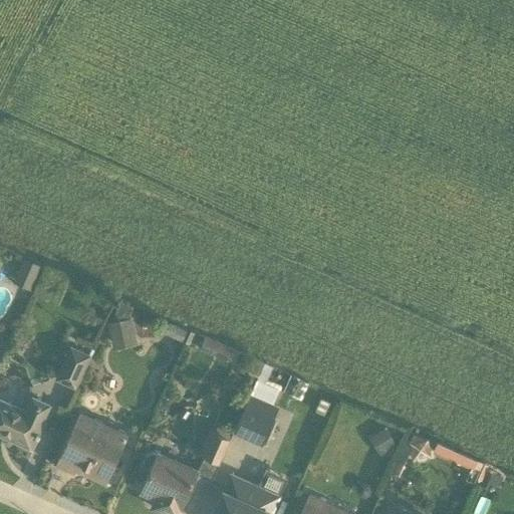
[(27,287),(37,263),(23,257),(13,281),(27,287)]
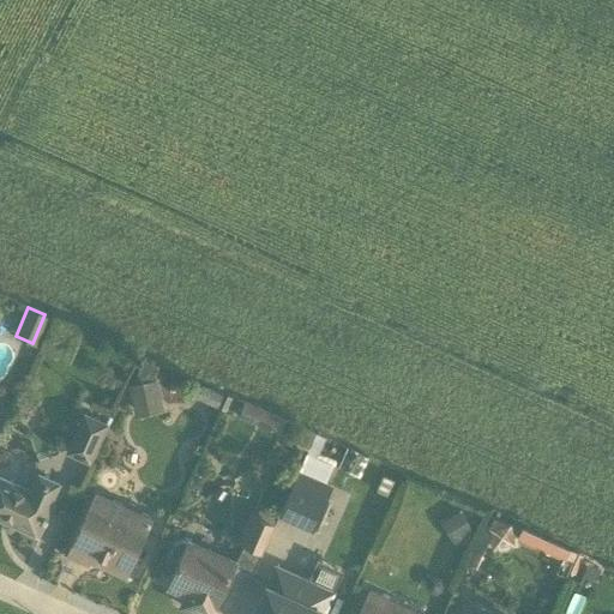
[(157,379),(127,387),(134,417),(164,409),(157,379)]
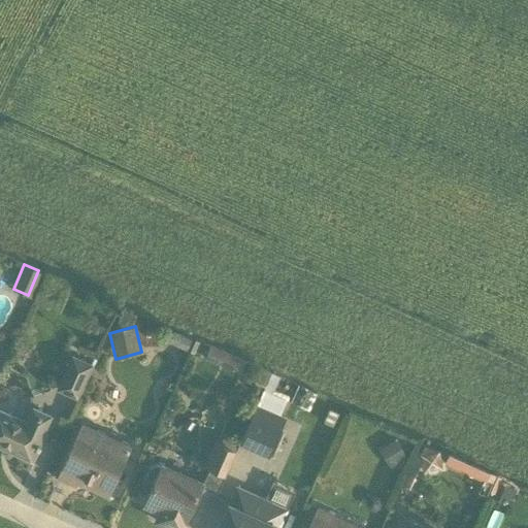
[(245,362),(210,347),(204,360),(239,376),(245,362)]
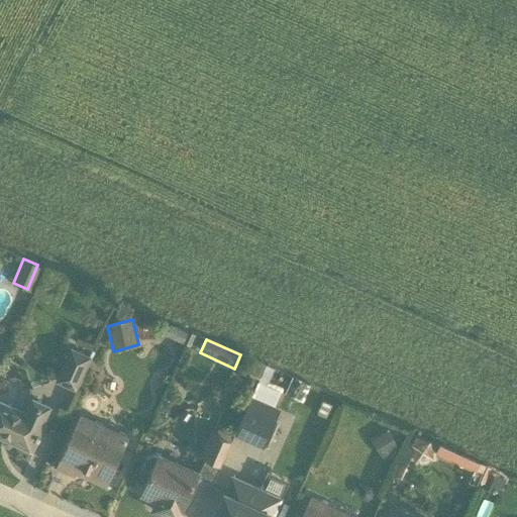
[(91,358),(69,349),(55,383),(76,392),(91,358)]
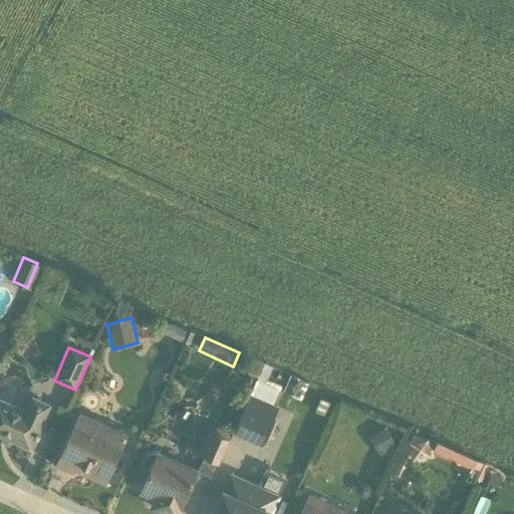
[(263,363),(231,433),(261,446),(278,409),(271,406),(278,391),(265,383),(272,367),(263,363)]
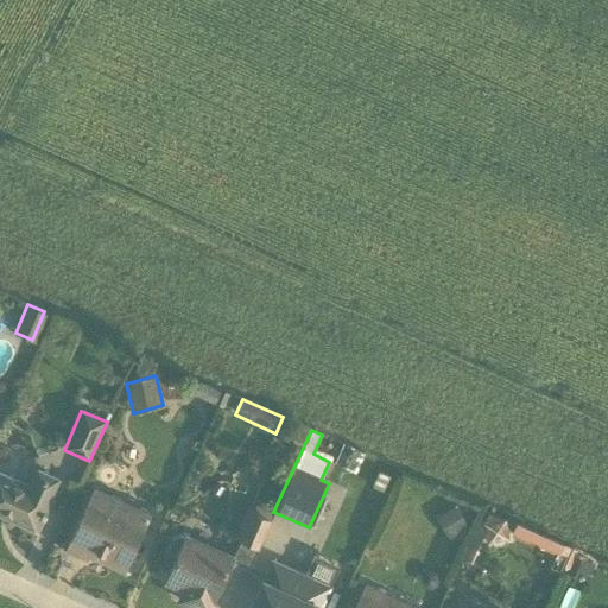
[(359,453),(344,445),(335,464),(350,472),(359,453)]
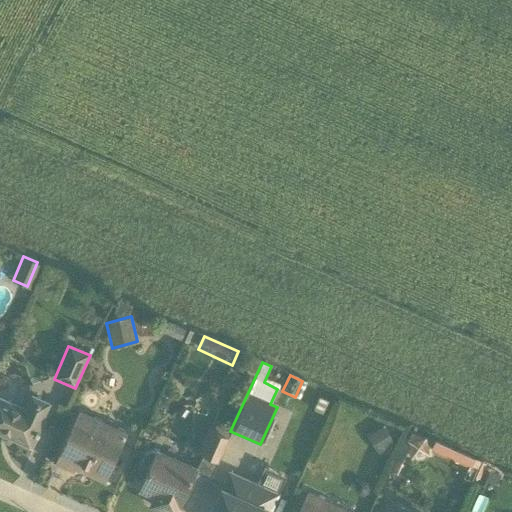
[(0,398),(0,433),(31,447),(43,420),(42,419),(49,403),(30,395),(24,409),(0,398)]
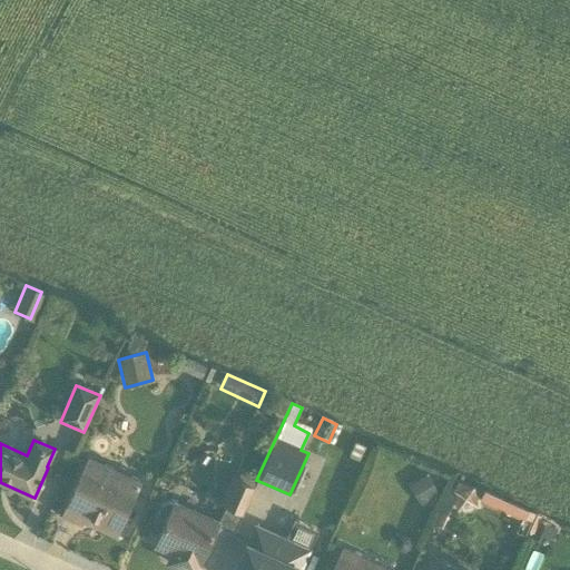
[(87,459),(62,516),(80,523),(82,518),(119,533),(141,482),(87,459)]
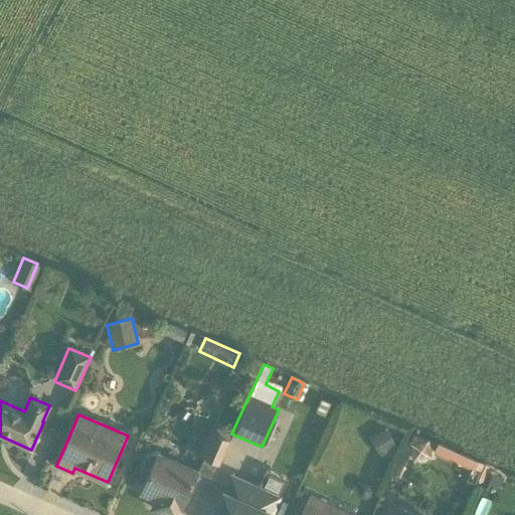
[(196,471),(157,452),(145,456),(140,467),(142,474),(148,476),(140,493),(155,500),(152,508),(166,514),(176,514),(188,493),(202,500),(232,437),(217,430),(214,435),(209,432),(197,456),(202,458),(196,471)]
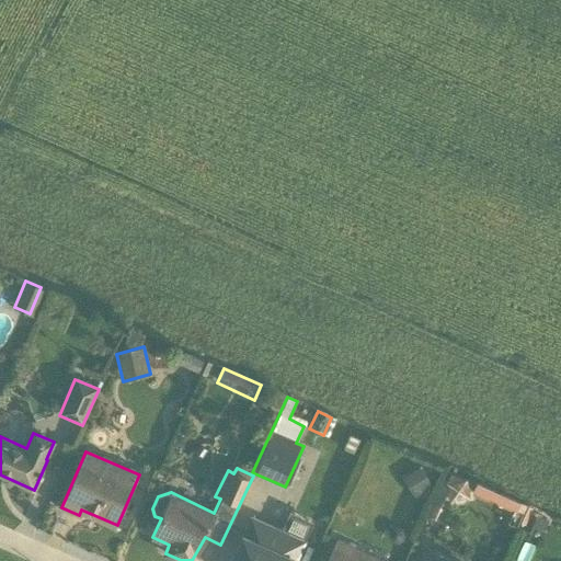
[(476,481),(471,490),(501,504),(505,495),(476,481)]
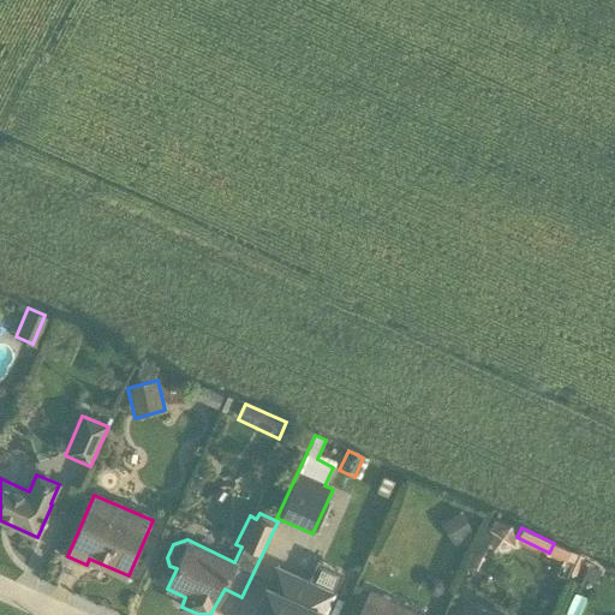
[(306,579),(274,566),(252,614),(323,614),(344,572),(315,560),(306,579)]
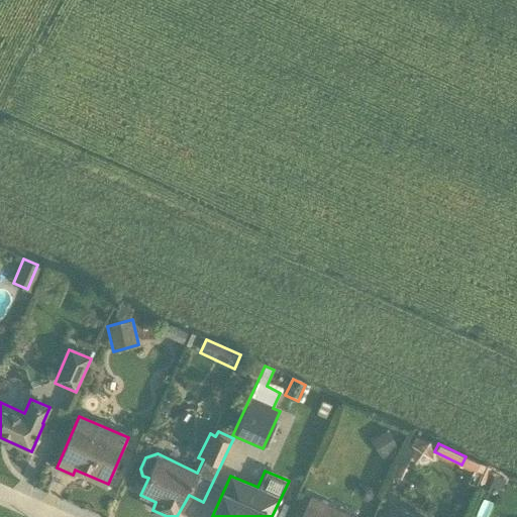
[(352,516),(310,497),(300,516),(352,516)]
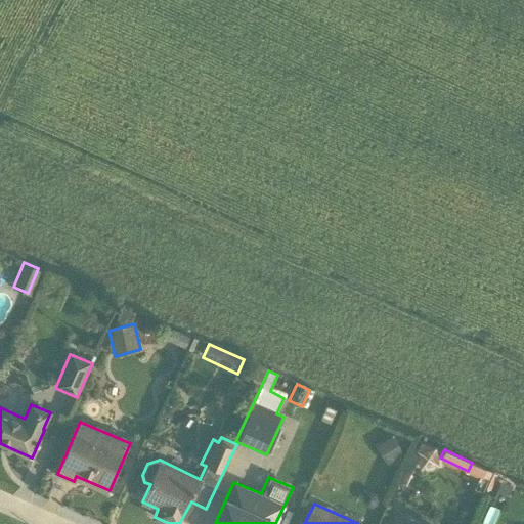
[(422,523),(395,513),(390,523),(422,523)]
